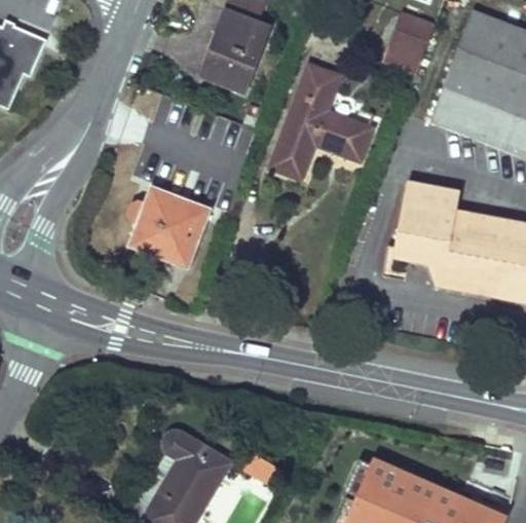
[(219,49),(209,76),(245,89),(269,26),(256,20),(263,0),(228,0),(212,46),(219,49)]
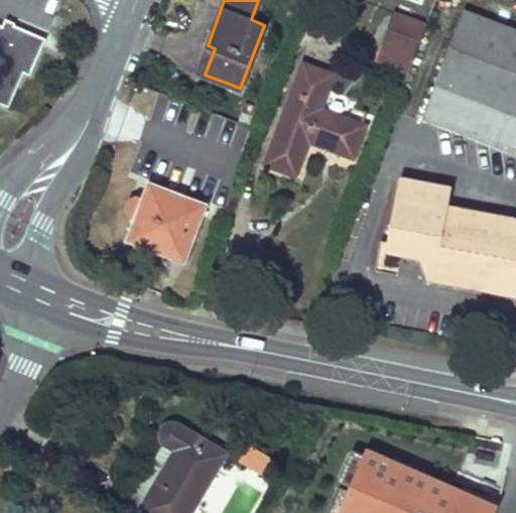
[(515,30),(463,10),(422,114),(515,150),(515,30)]
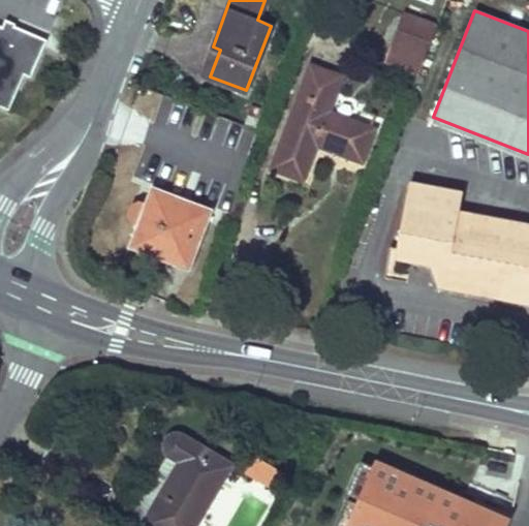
[(419,70),(437,24),(405,12),(387,58),(419,70)]
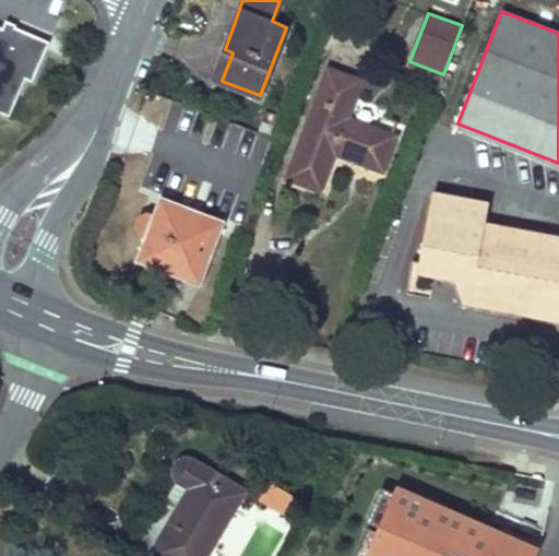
[(18,24),(8,20),(4,28),(14,33),(16,26),(18,24)]
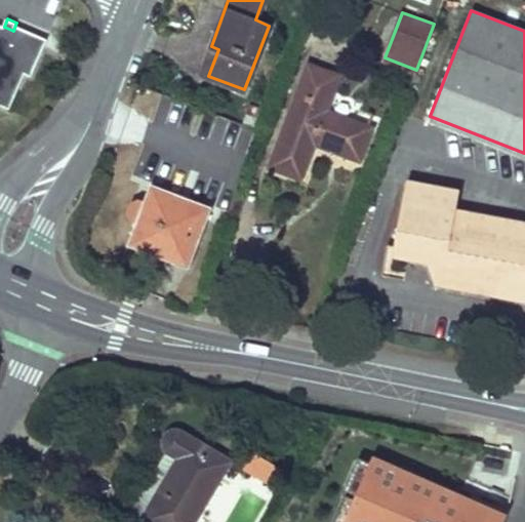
[(13,31),(4,27),(0,24),(0,103),(9,108),(26,71),(32,74),(47,39),(15,25),(13,31)]
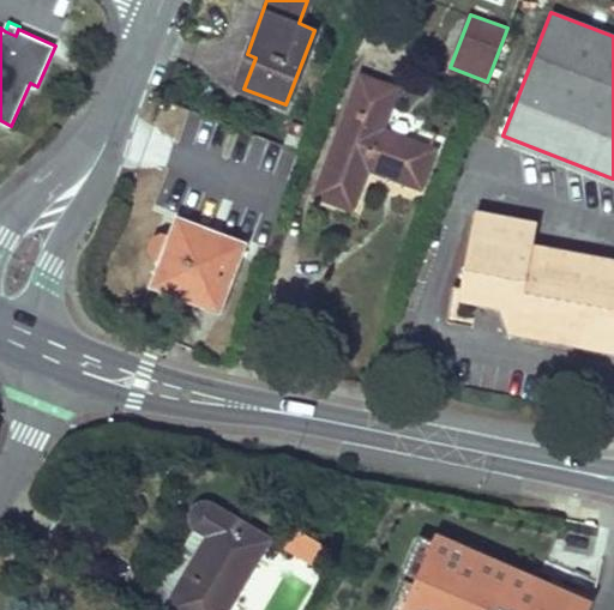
[(235,85),(244,89),(256,58),(247,54),(235,85)]
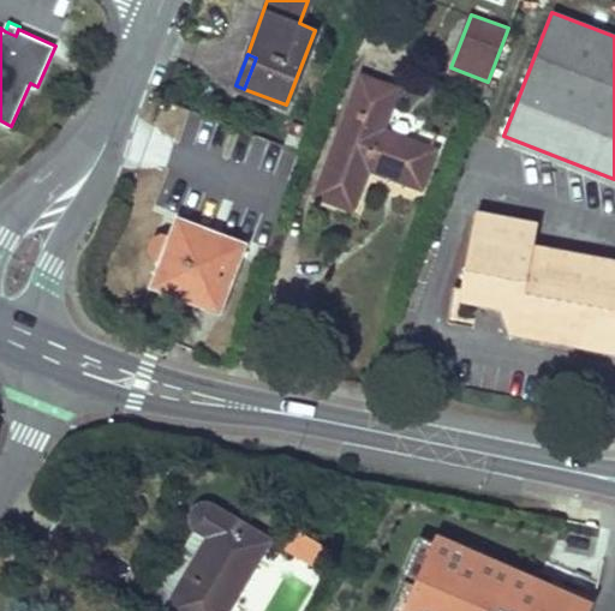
[(381,129),(396,87),(362,75),(317,192),(352,205),(368,165),(421,184),(434,148),(381,129)]
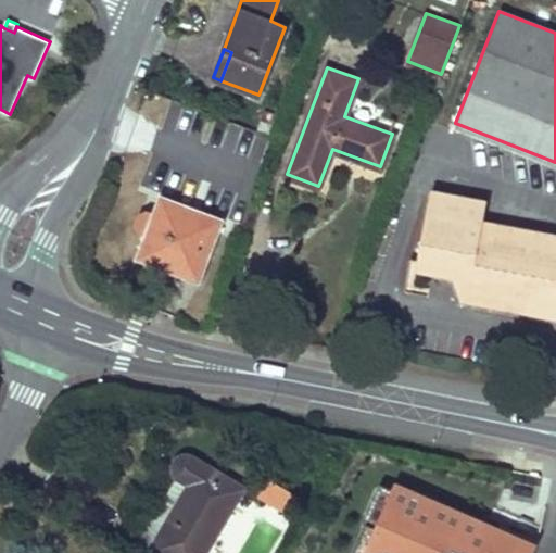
[(261,132),(245,125),(241,138),(256,143),(261,132)]
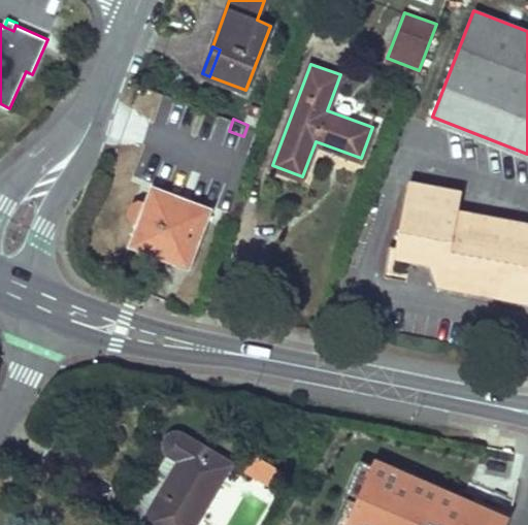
[(527,223),(458,210),(461,191),(408,181),(396,245),(389,244),(387,255),(430,263),(447,266),(443,286),(527,301),(527,223)]
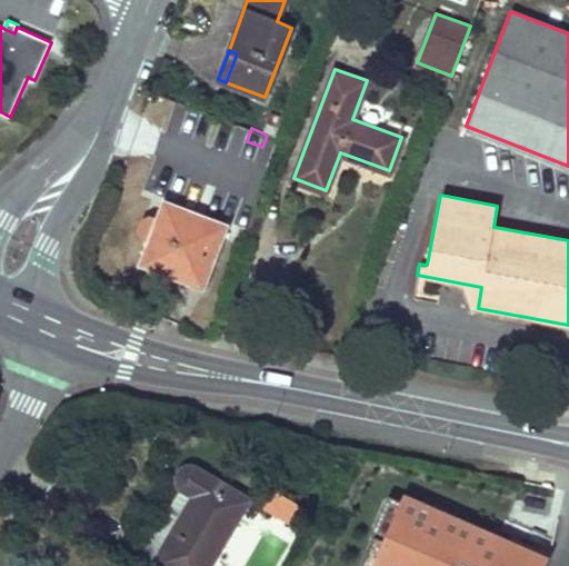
[(228,225),(165,200),(157,218),(150,216),(143,219),(139,229),(142,236),(149,239),(145,254),(166,261),(165,266),(185,274),(182,279),(203,288),(228,225)]
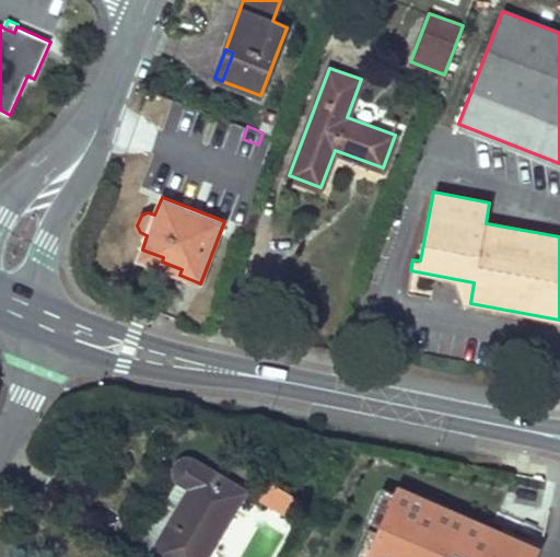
[(163,257),(142,250),(138,259),(179,275),(182,269),(162,262),(163,257)]
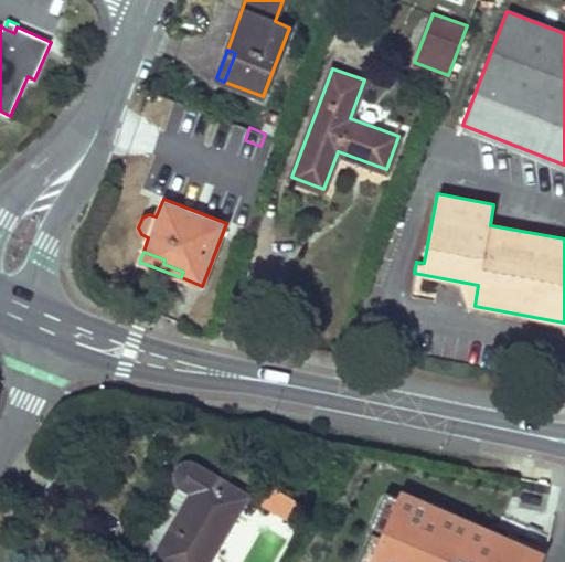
[(478,285),(460,282),(468,305),(475,306),(478,285)]
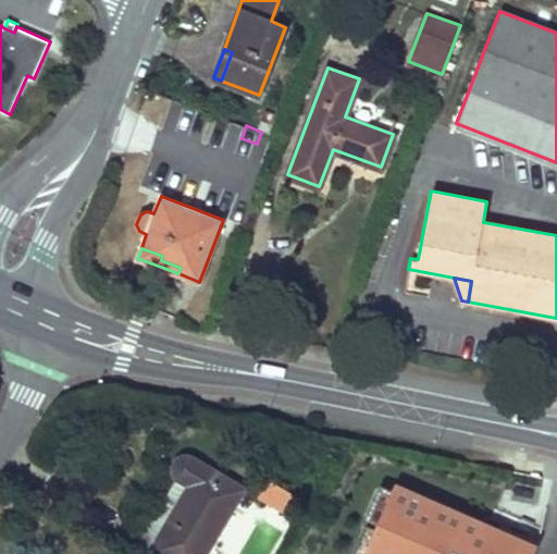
[(173,468),(174,474),(177,477),(177,478),(188,483),(159,532),(149,549),(158,553),(206,553),(246,487),(193,454),(190,454),(185,454),(181,455),(175,460),(174,464),(173,468)]
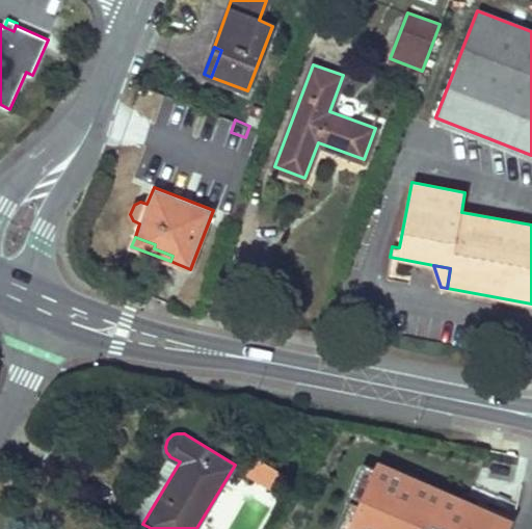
[(169,456),(169,455),(141,502),(152,508),(180,461),(169,456)]
